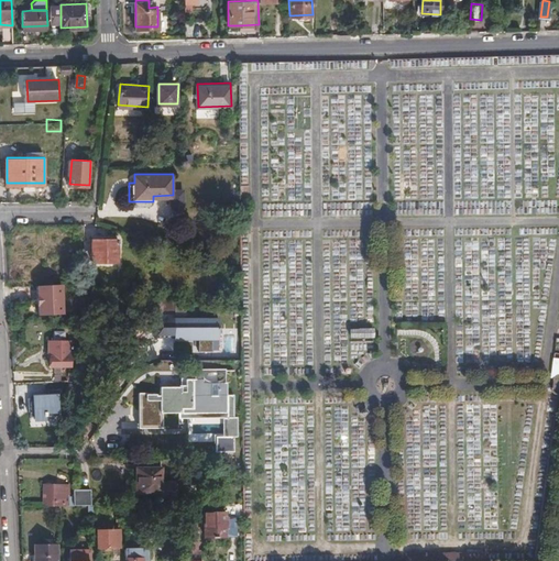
[(117,260),(117,238),(92,239),(92,260),(117,260)]
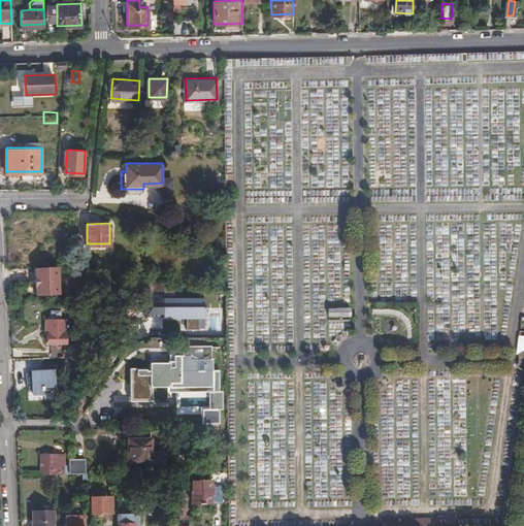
[(28,278),(28,268),(12,269),(13,278),(28,278)]
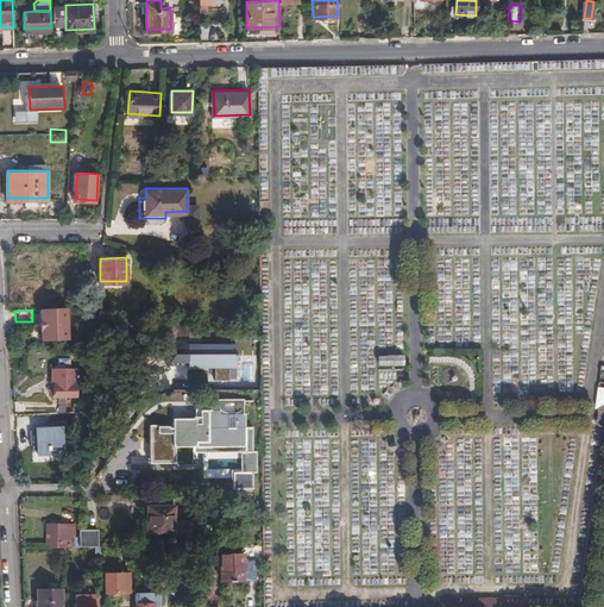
[(189,337),(202,337),(202,326),(189,326),(189,337)]
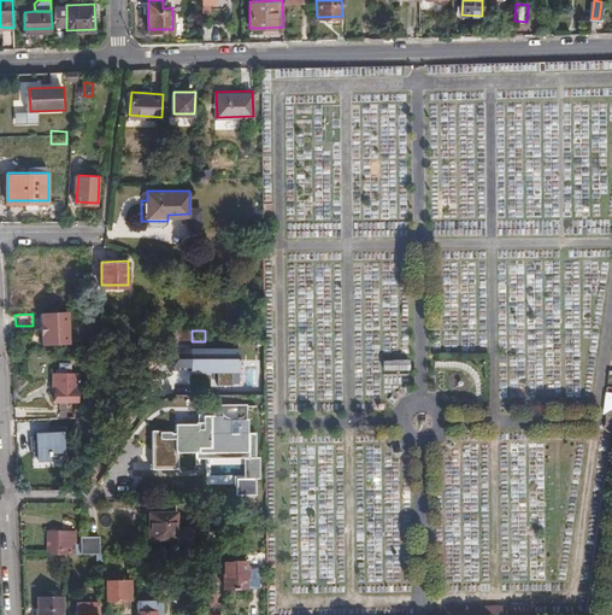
[(241,372),(241,350),(192,350),(192,355),(192,372),(219,372),(219,386),(234,386),(234,372),(241,372)]
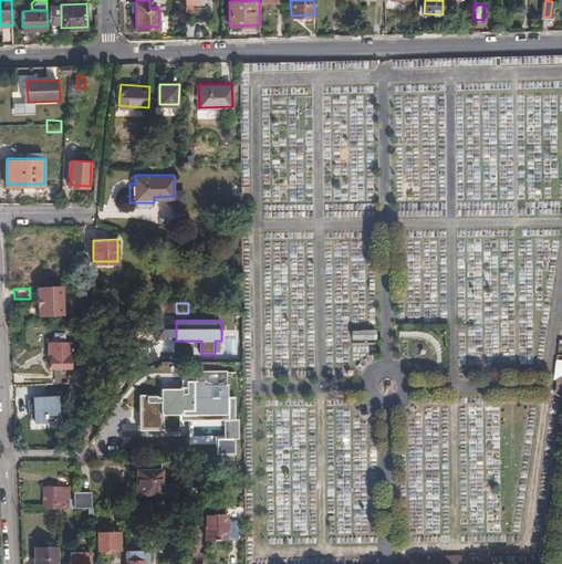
[(380,329),(365,329),(365,337),(380,337),(380,329)]
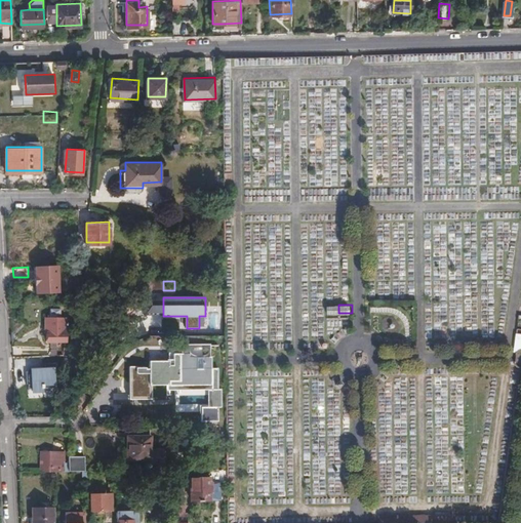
[(65,342),(65,319),(58,319),(58,316),(48,316),(48,319),(44,319),(45,335),(47,335),(47,342),(65,342)]
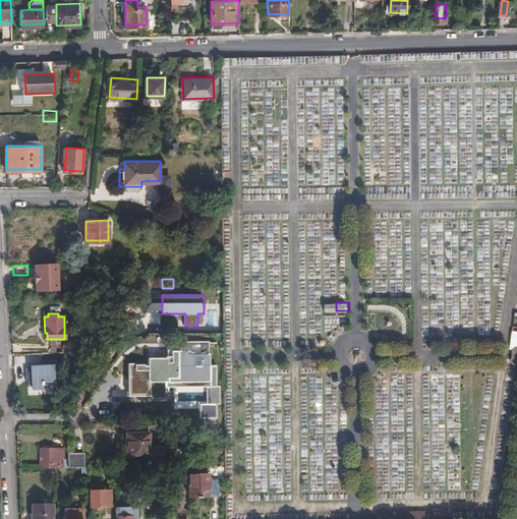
[(185,341),(185,351),(187,351),(187,354),(210,353),(210,341),(185,341)]
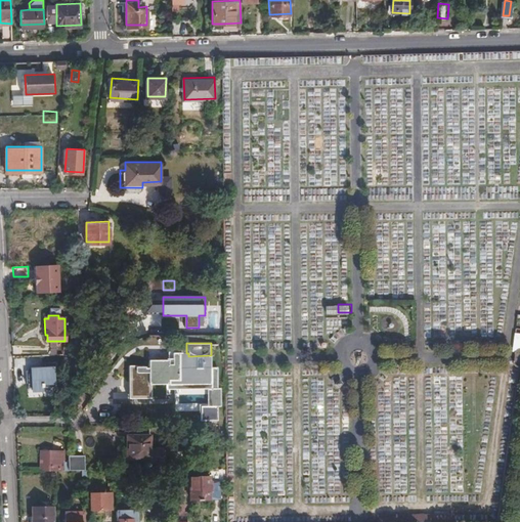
[(147,365),(135,366),(135,393),(155,393),(155,380),(173,380),(173,386),(213,386),(213,406),(203,406),(204,419),(219,419),(219,406),(222,406),(222,388),(219,388),(219,367),(212,367),(212,355),(211,355),(188,356),(188,353),(186,353),(175,353),(175,364),(170,364),(170,359),(150,360),(150,367),(147,367),(147,365)]
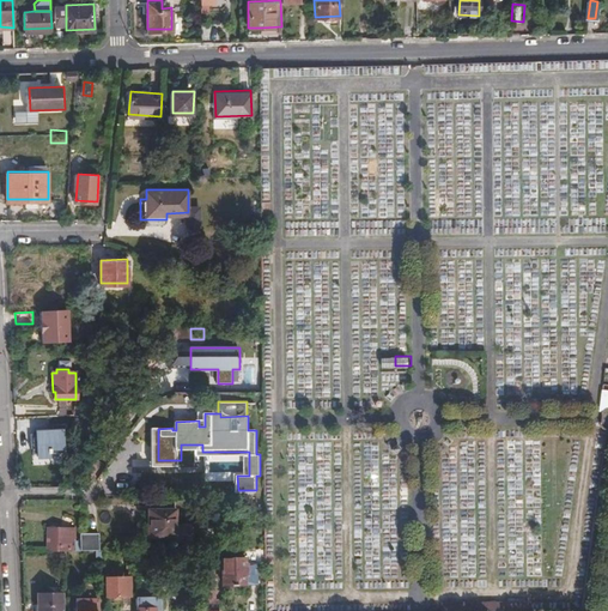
[(70,449),(71,424),(41,423),(40,455),(56,455),(56,448),(70,449)]
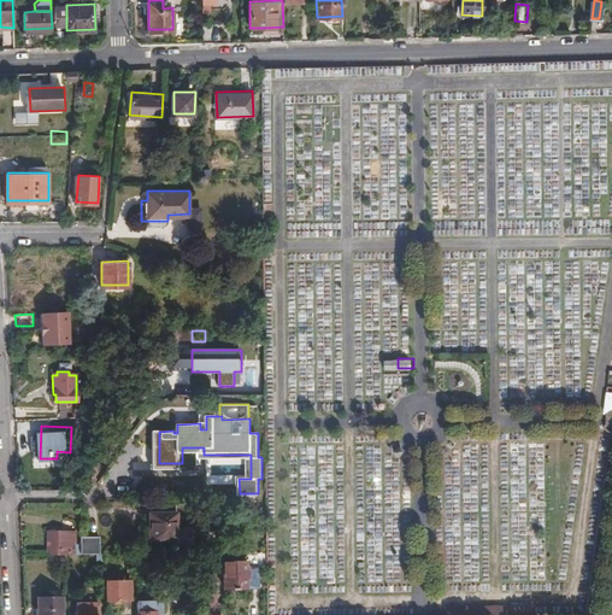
[(176,525),(176,511),(148,511),(148,538),(177,537),(177,542),(193,542),(193,525),(176,525)]
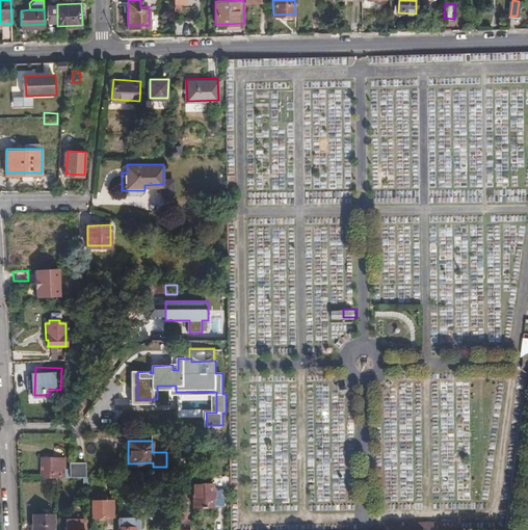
[(42,476),(70,476),(70,465),(66,465),(66,455),(42,455),(42,476)]
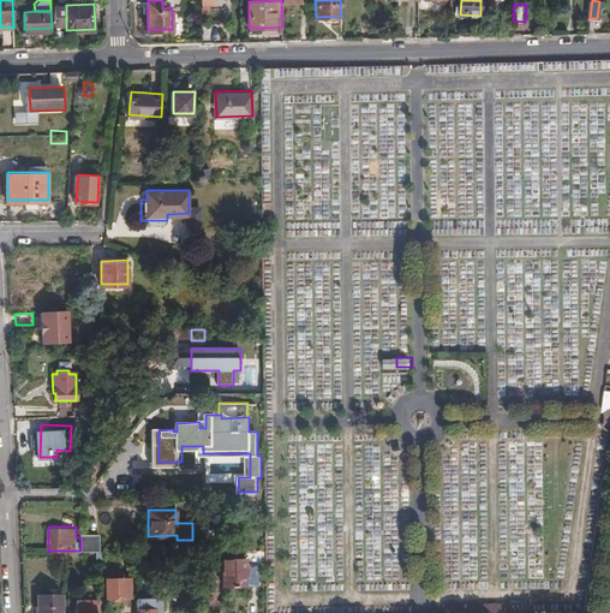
[(81,551),(101,551),(100,534),(81,534),(81,537),(81,551)]
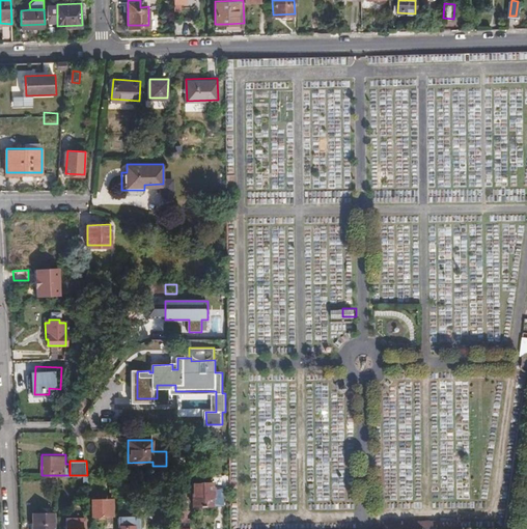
[(212,486),(212,481),(193,481),(193,503),(223,504),(223,486),(212,486)]
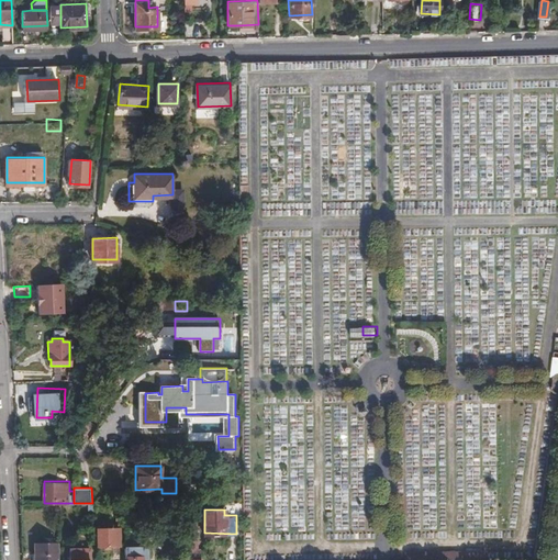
[(119,545),(119,527),(98,527),(98,545),(119,545)]
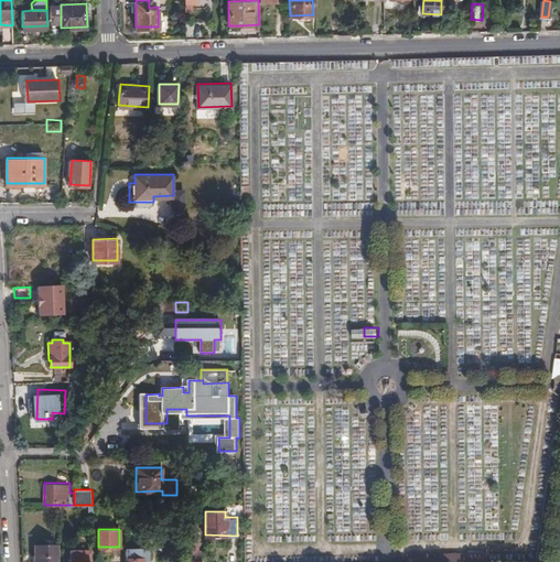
[(55,561),(55,544),(34,546),(33,561),(55,561)]
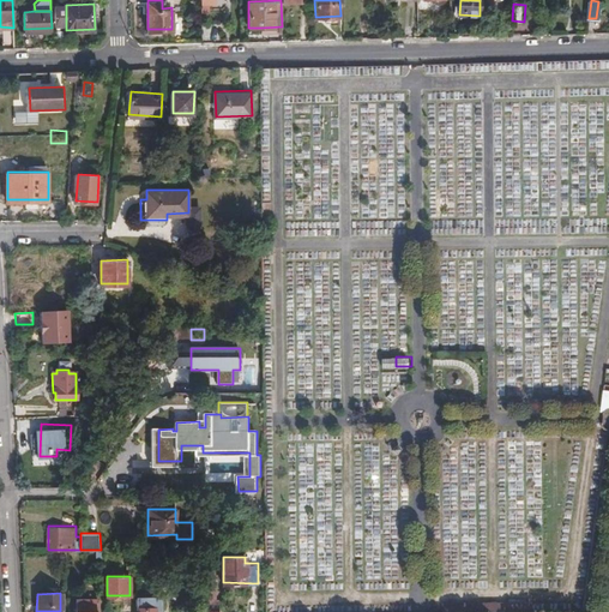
[(158,611),(158,598),(137,598),(136,611),(158,611)]
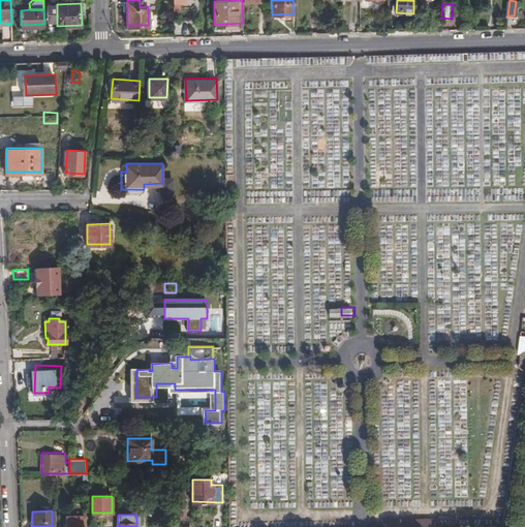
[(81,526),(81,516),(65,516),(65,526),(84,526),(81,526)]
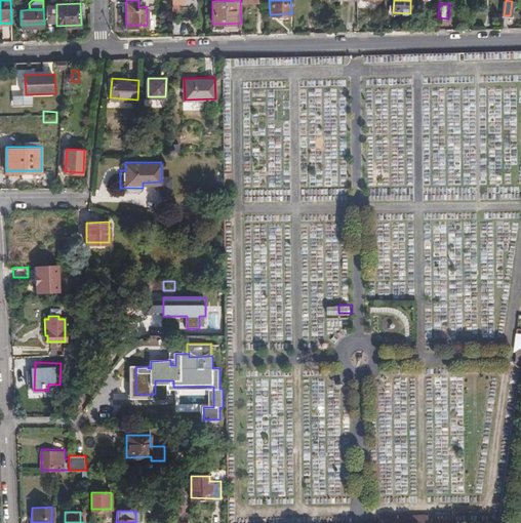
[(188,522),(188,513),(184,513),(176,513),(176,522),(188,522)]
